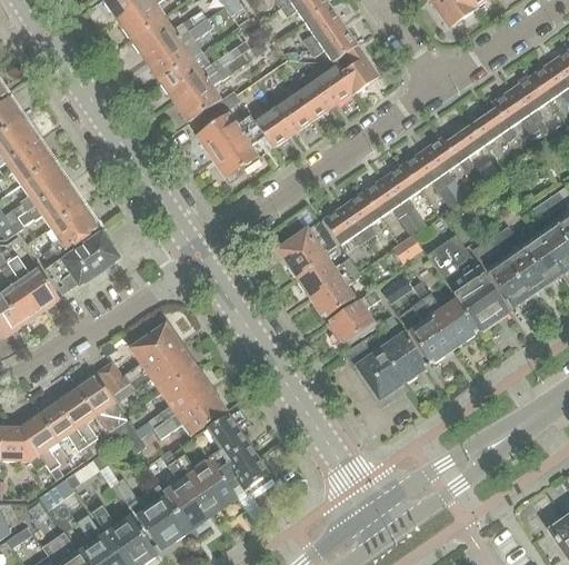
[(103,0),(112,12),(115,11),(117,16),(116,17),(117,18),(141,0),(103,0)]
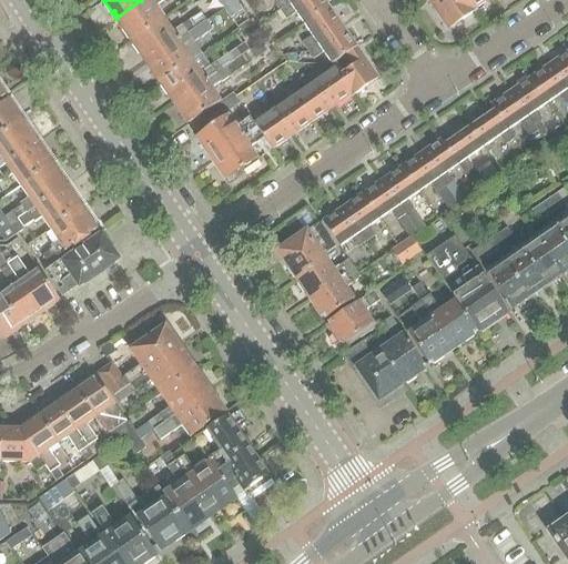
[(120,23),(130,39),(163,16),(154,3),(159,0),(141,0),(117,18),(118,20),(119,19),(122,22),(120,23)]
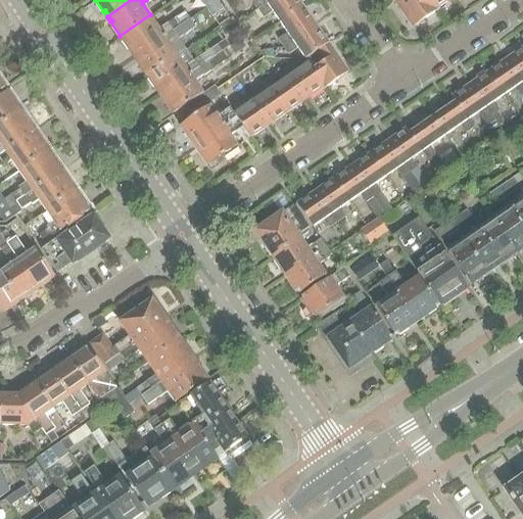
[(214,0),(206,5),(211,13),(223,6),(219,0),(214,0)]
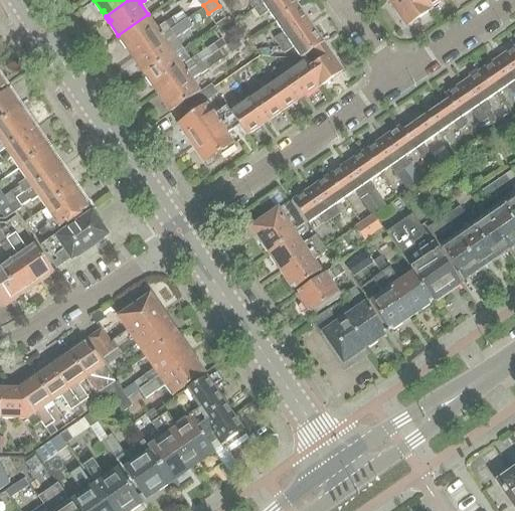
[(265,0),(254,7),(260,15),(267,9),(274,20),(299,3),(296,0),(265,0)]
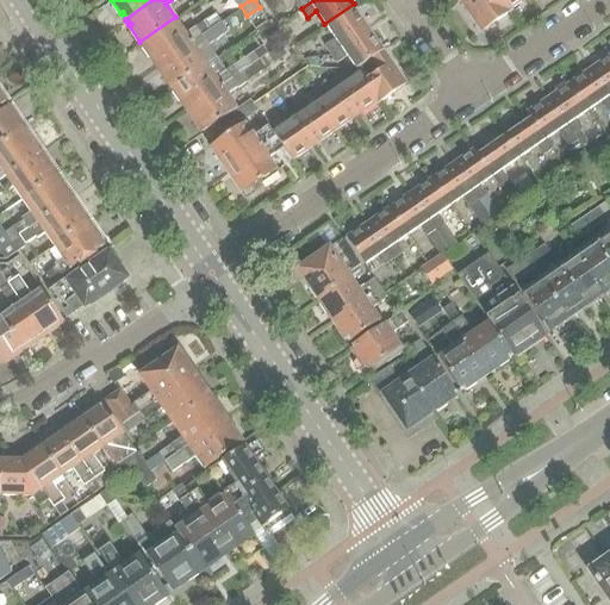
[(509,8),(509,7),(504,0),(464,0),(483,26),(509,8)]
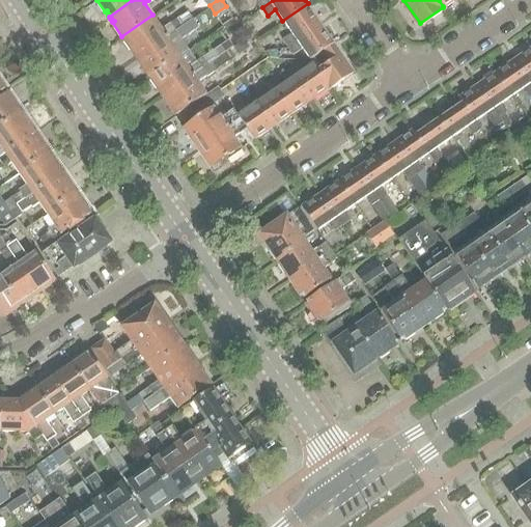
[(308,3),(282,21),(290,31),(282,37),(287,45),(320,22),(308,3)]
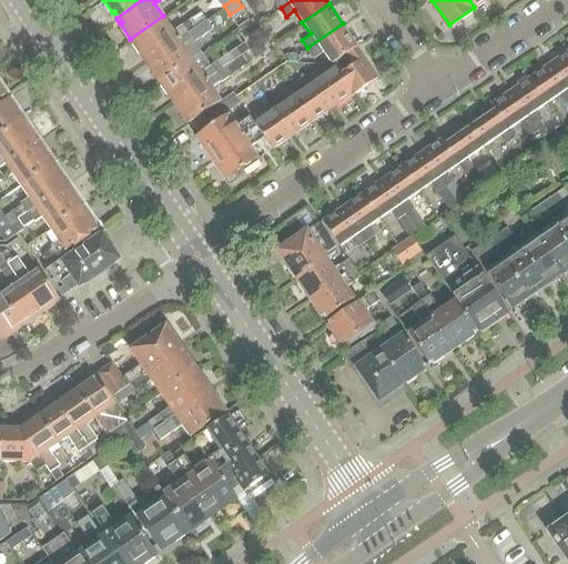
[(143,58),(144,59),(205,17),(200,9),(172,29),(163,16),(130,39),(141,53),(142,52),(145,57),(143,58)]
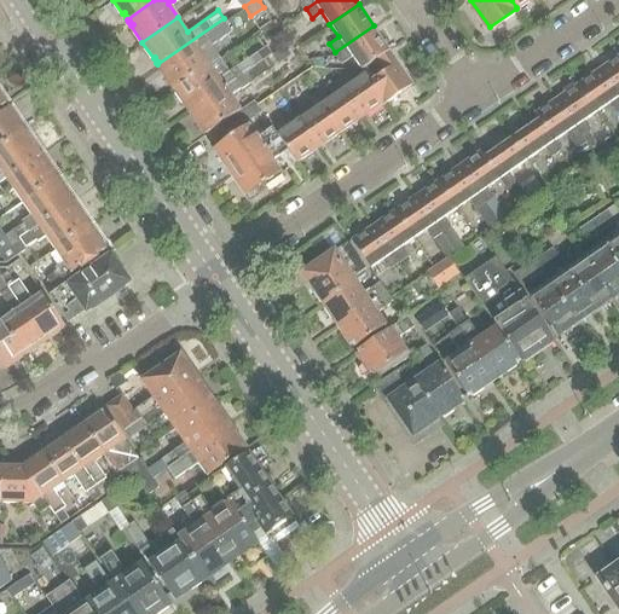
[(162,70),(173,87),(209,62),(200,48),(230,28),(224,18),(157,64),(158,67),(161,65),(163,69),(162,70)]
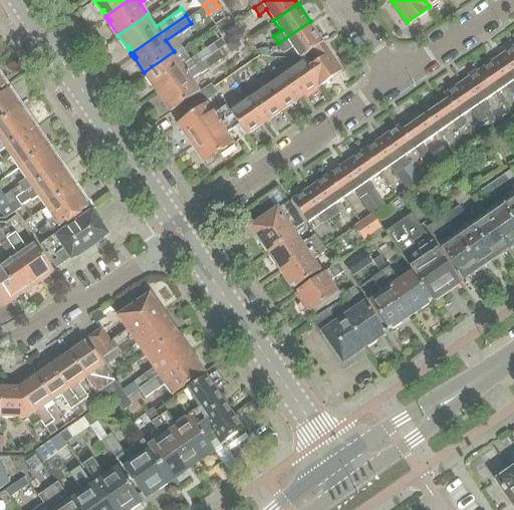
[(310,21),(278,43),(283,50),(291,45),(299,56),(304,52),(311,48),(321,40),(323,39),(310,21)]
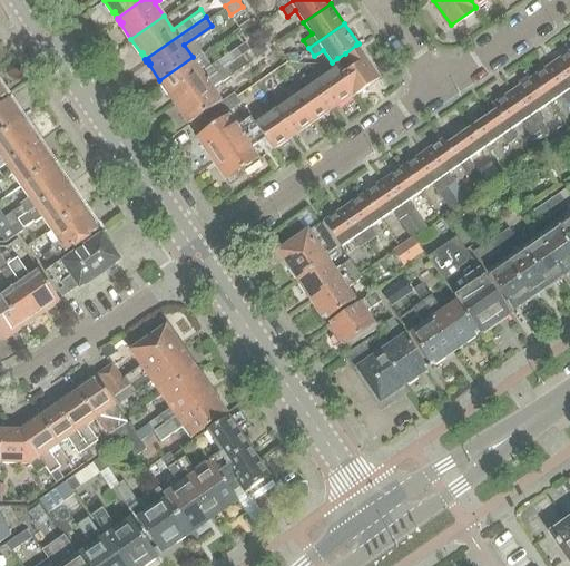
[(244,40),(229,50),(235,59),(243,54),(249,48),(244,40)]
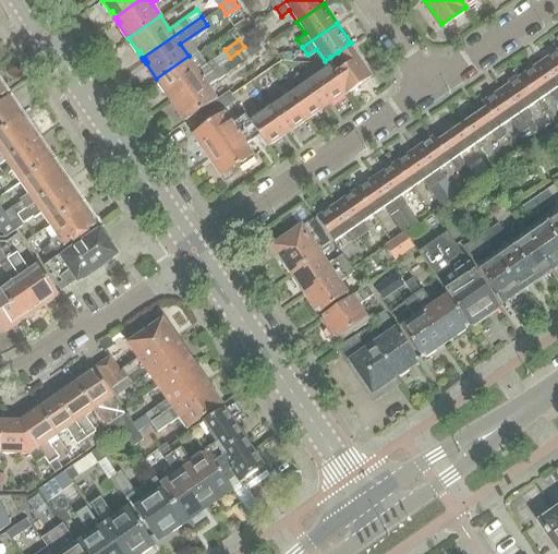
[(244,47),(238,52),(243,60),(257,49),(253,41),(252,41),(244,47)]
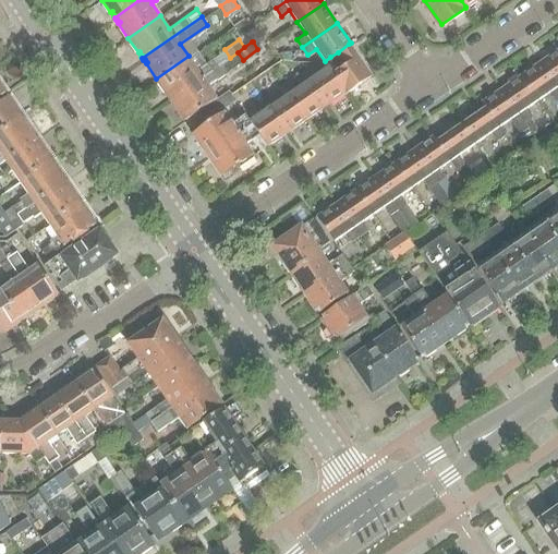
[(349,44),(338,52),(344,62),(339,67),(338,65),(337,67),(331,70),(344,89),(346,91),(371,74),(349,44)]
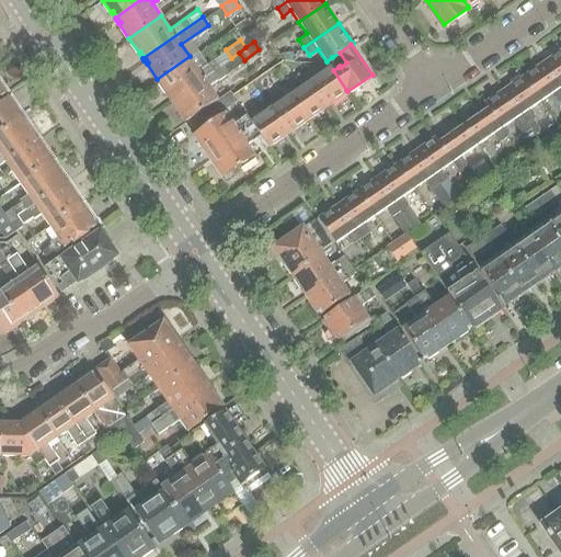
[(560,46),(542,59),(560,86),(560,46)]
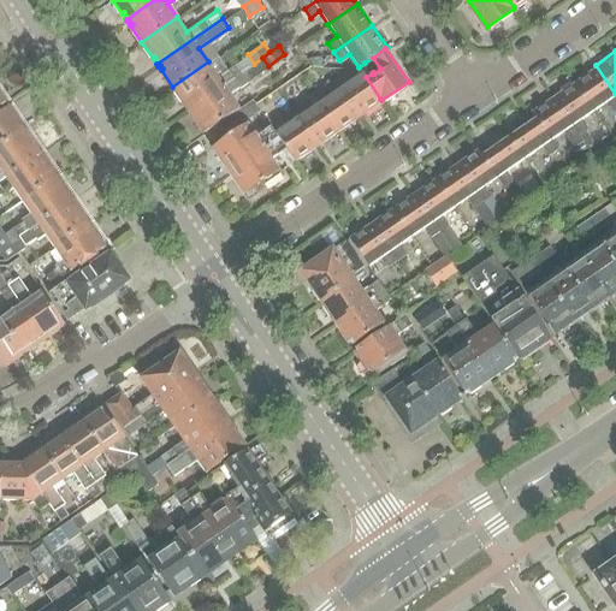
[(208,61),(172,87),(183,102),(185,101),(188,105),(187,107),(188,108),(254,64),(248,54),(217,76),(208,61)]
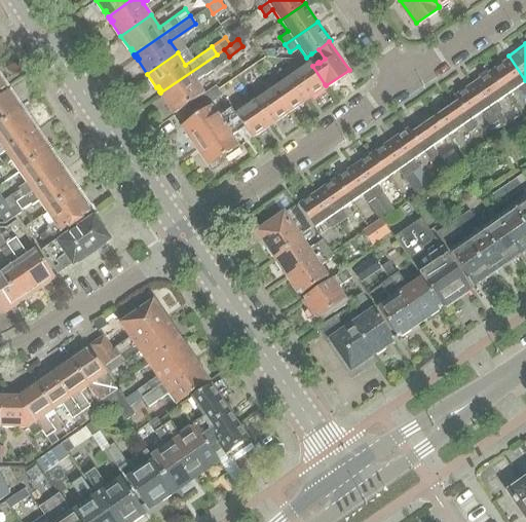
[(217,54),(160,92),(161,95),(163,94),(165,97),(163,98),(174,112),(200,94),(203,90),(195,79),(229,57),(224,49),(217,54)]
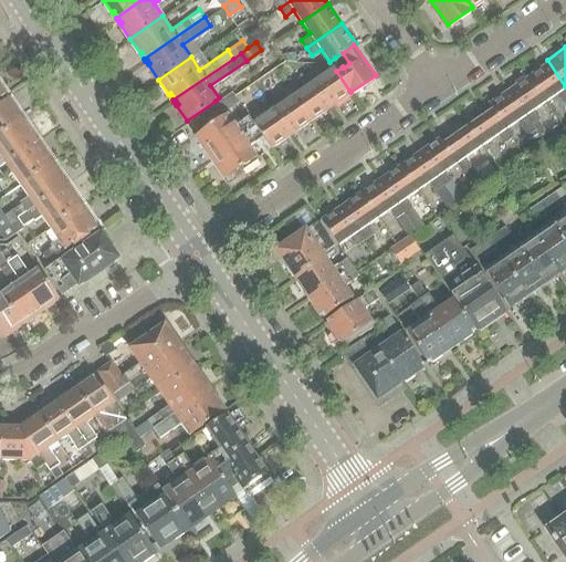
[(335,58),(329,62),(332,65),(336,71),(342,68),(335,58)]
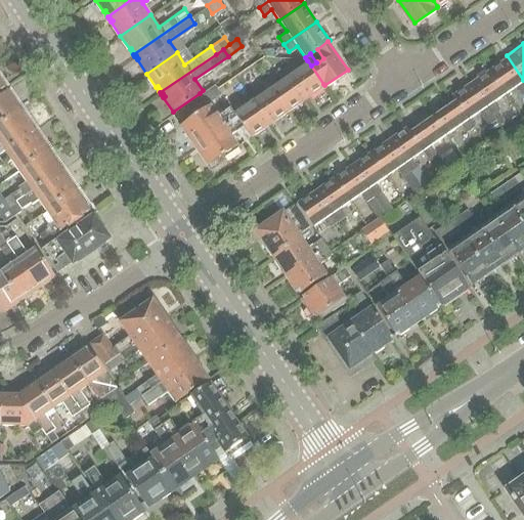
[(523,90),(523,80),(507,55),(488,68),(506,92),(516,85),(521,92),(523,90)]
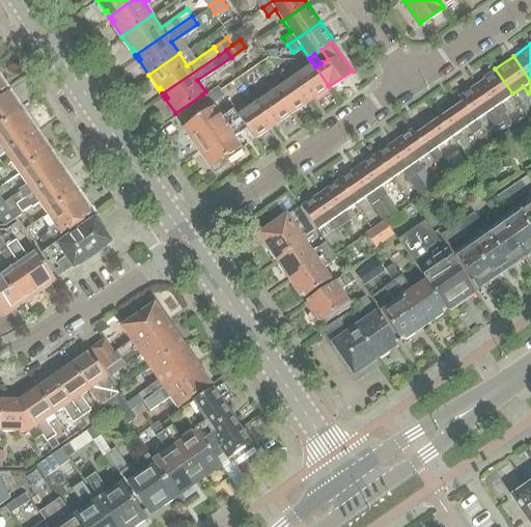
[(328,85),(315,66),(311,61),(301,68),(296,61),(288,66),(310,99),(328,85)]
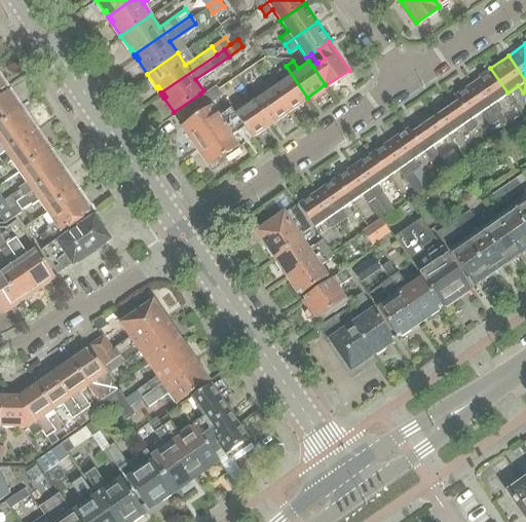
[(307,98),(286,66),(277,71),(283,78),(272,85),(289,110),(307,98)]
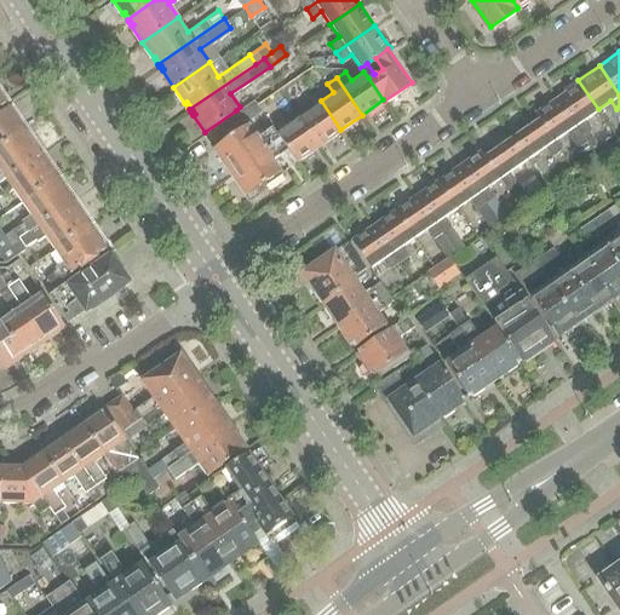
[(589,128),(591,127),(585,118),(598,109),(578,80),(557,95),(583,133),(589,128)]
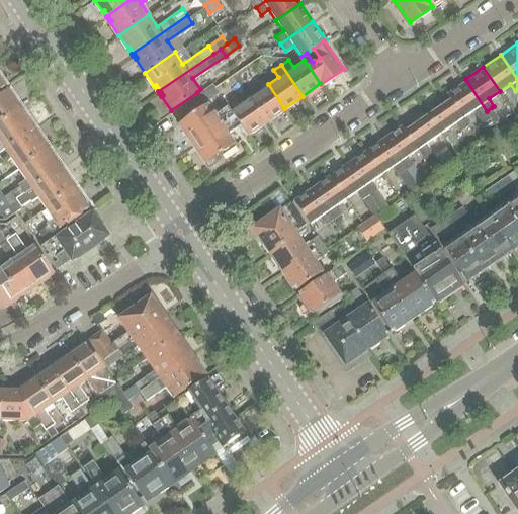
[(262,76),(258,79),(263,87),(268,84),(262,76)]
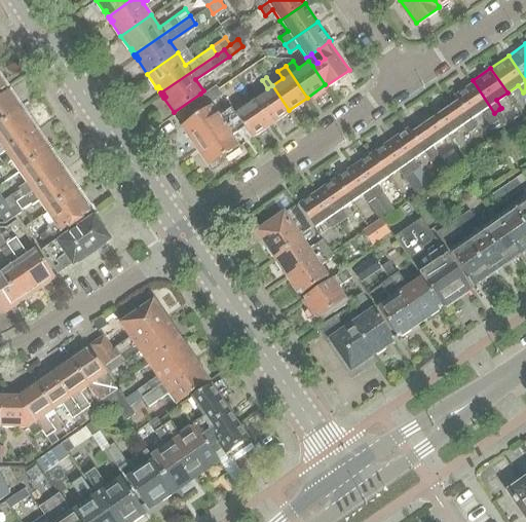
[(453,94),(457,99),(471,118),(482,111),(490,123),(498,117),(494,113),(473,80),(453,94)]
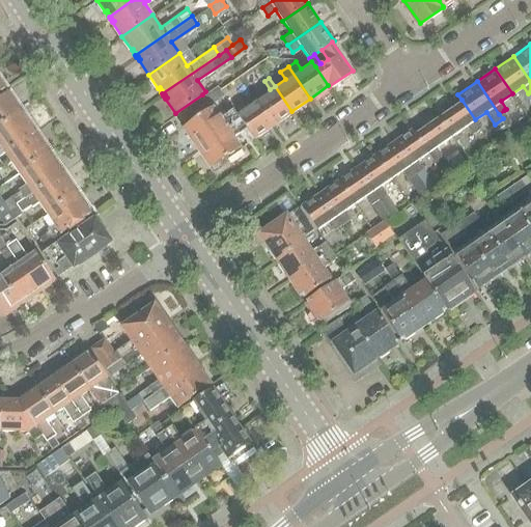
[(205,91),(202,94),(208,104),(217,98),(224,92),(220,87),(218,83),(205,91)]
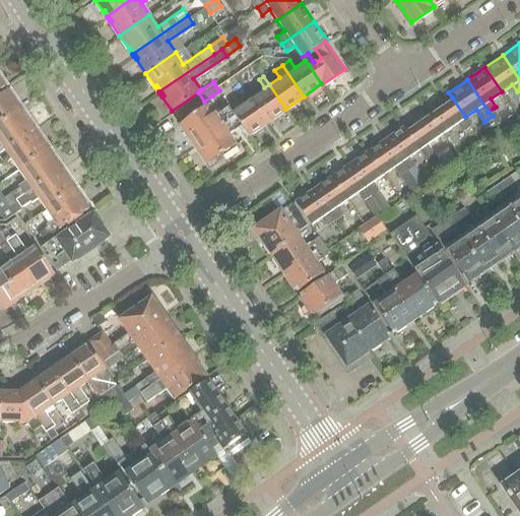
[(253,84),(245,90),(267,121),(285,109),(269,84),(264,87),(258,91),(253,84)]
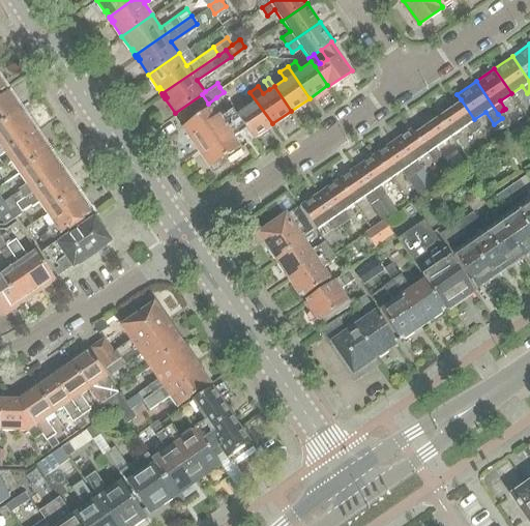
[(0,124),(23,109),(12,93),(8,95),(5,91),(0,93),(0,124)]
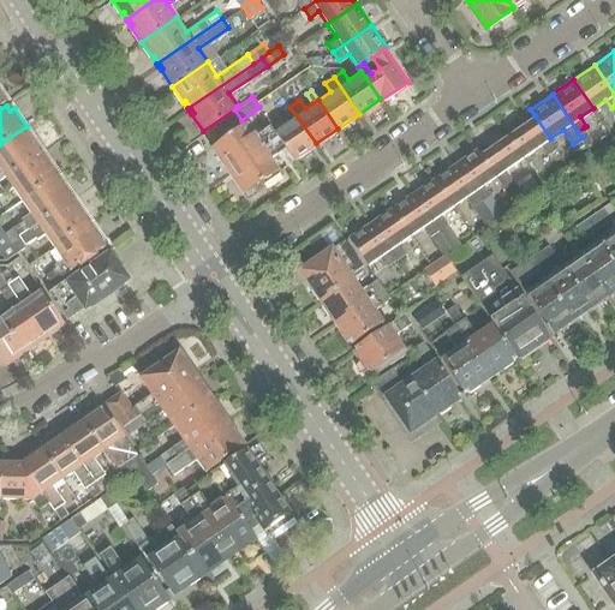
[(278,133),(278,135),(285,145),(294,157),(294,159),(316,143),(290,107),(281,112),(287,120),(274,130),(278,133)]
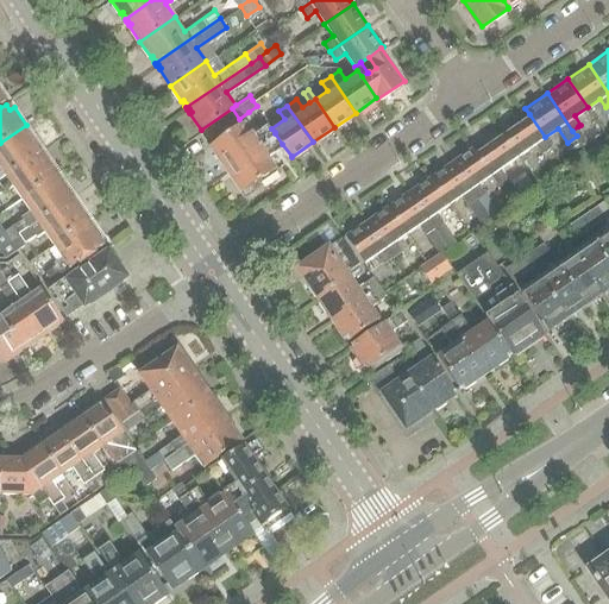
[(552,145),(545,137),(529,114),(503,133),(519,155),(537,143),(542,151),(552,145)]
